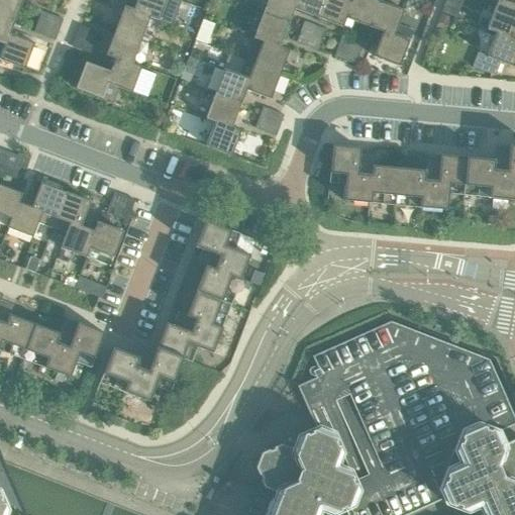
[(0,0),(0,12),(16,19),(22,0),(0,0)]
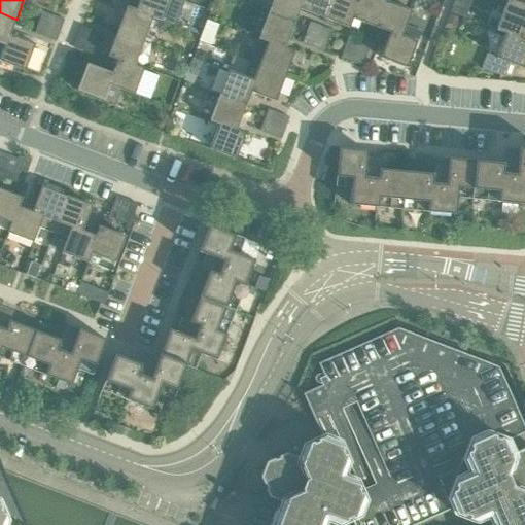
[(163,21),(170,0),(139,0),(137,8),(137,9),(154,15),(153,16),(163,21)]
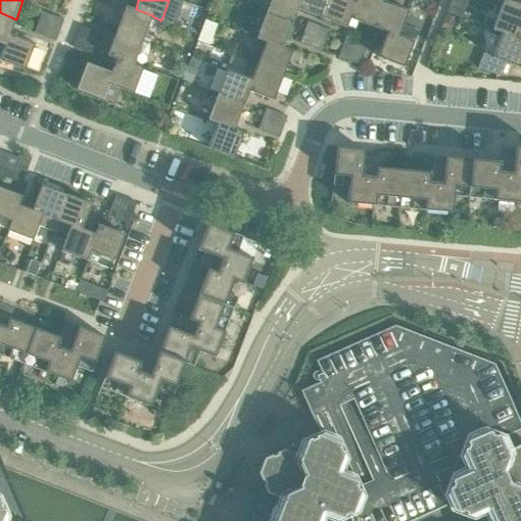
[(293,21),(298,7),(300,0),(271,0),(267,12),(293,21)]
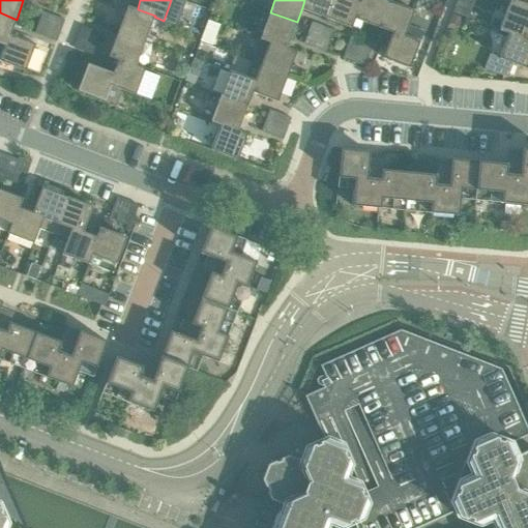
[(327,17),(333,0),(304,0),(302,7),(327,17)]
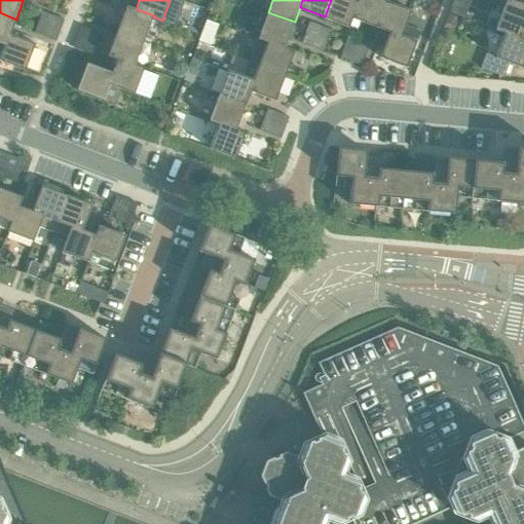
[(352,16),(359,0),(331,0),(325,16),(350,26),(353,17),(352,16)]
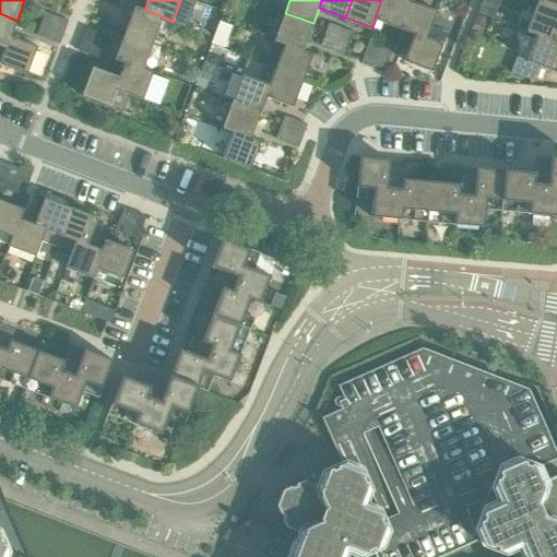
[(400,27),(411,0),(381,0),(375,18),(376,19),(400,27)]
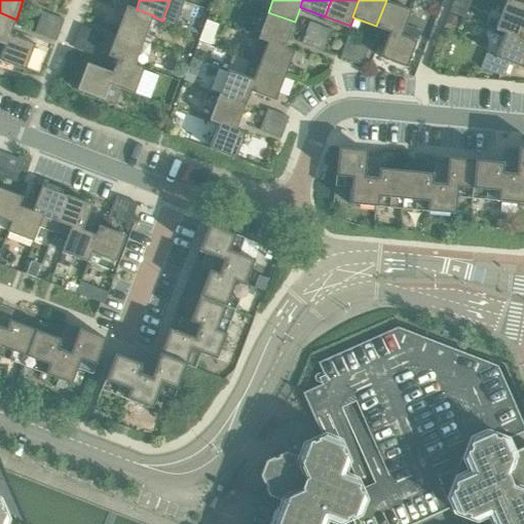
[(402,35),(406,25),(412,9),(388,0),(386,0),(376,26),(390,31),(402,35)]
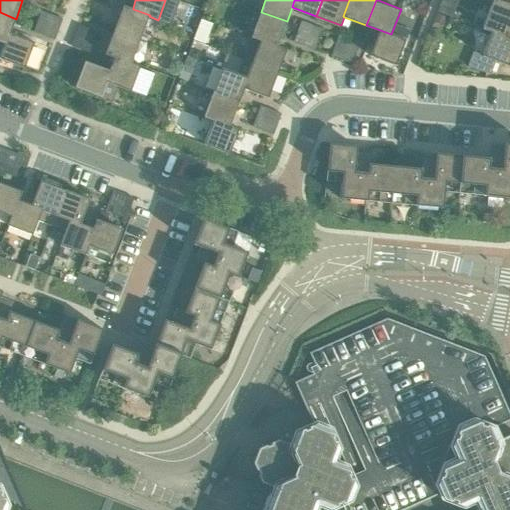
[(493,0),(492,3),(509,9),(509,0),(493,0)]
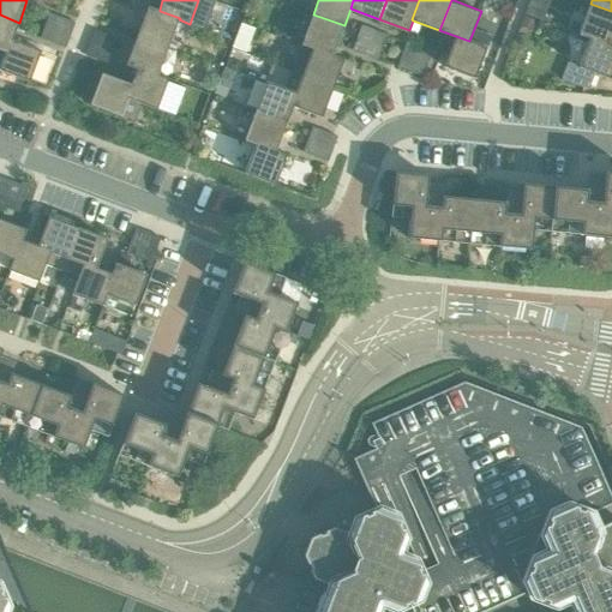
[(611,45),(611,43),(611,11),(591,4),(580,34),(591,37),(592,36),(611,45)]
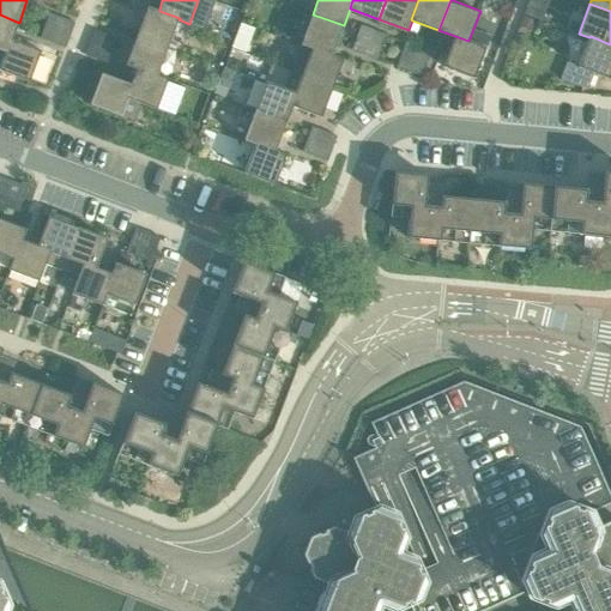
[(169,47),(179,19),(180,18),(159,11),(159,10),(149,5),(138,35),(169,47)]
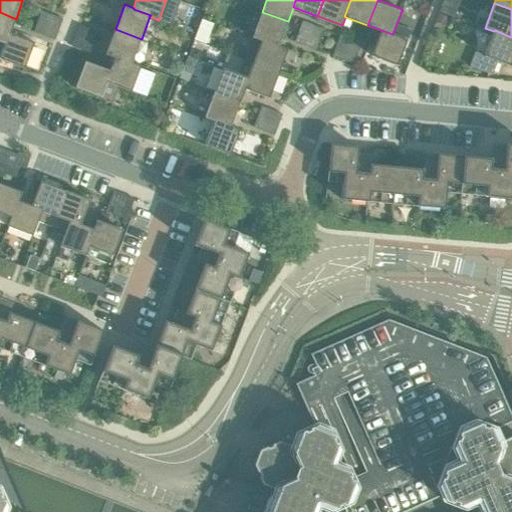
[(49,24),(53,14),(43,10),(39,20),(49,24)]
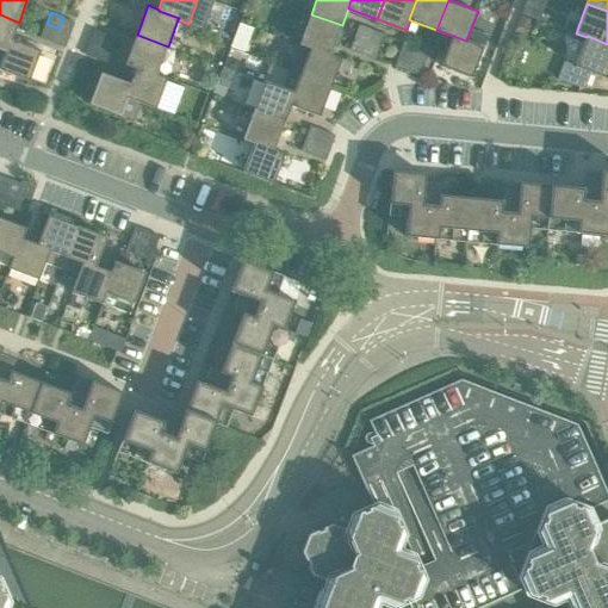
[(13,38),(19,23),(0,14),(0,48),(8,51),(13,38)]
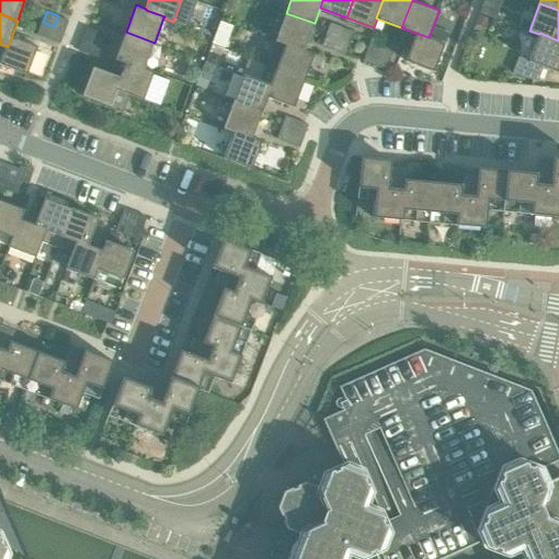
[(305,48),(315,23),(286,13),(276,41),(286,44),(286,43),(305,49),(305,48)]
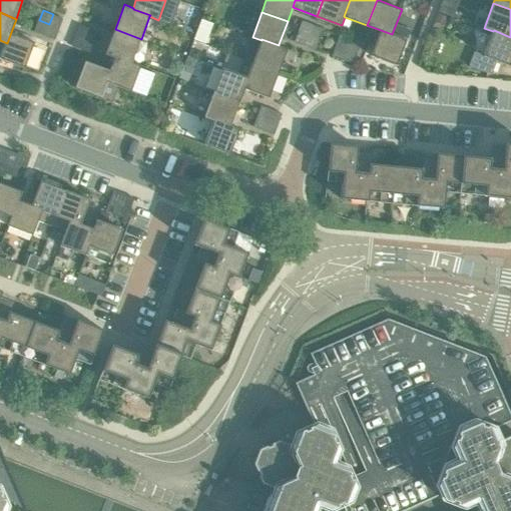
[(49,24),(60,28),(64,18),(53,14),(49,24)]
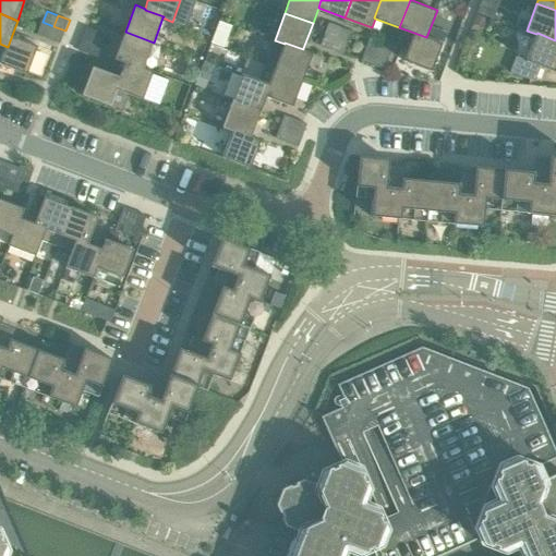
[(49,37),(53,26),(43,22),(38,34),(49,37)]
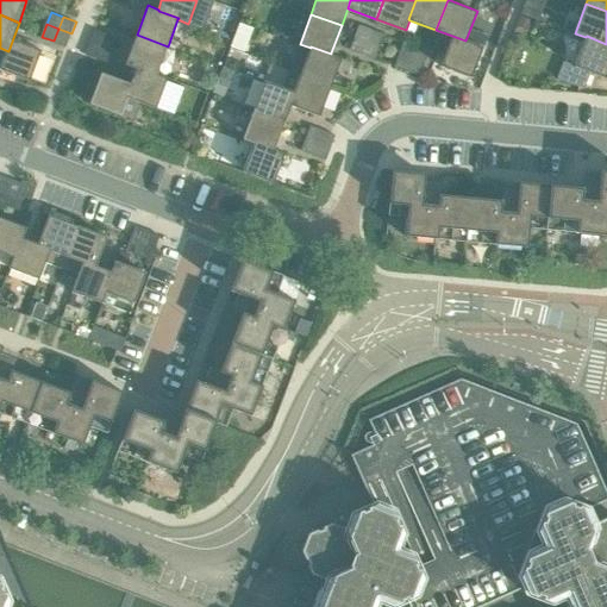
[(368,41),(373,29),(361,24),(356,36),(368,41)]
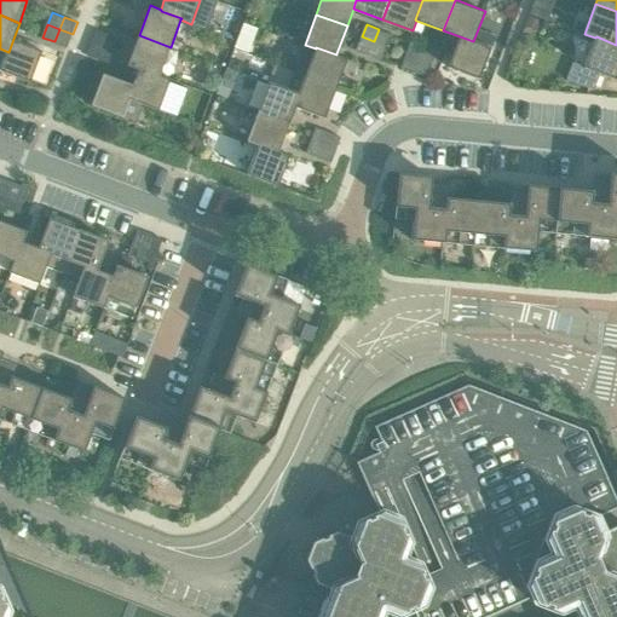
[(55,41),(68,46),(73,34),(59,29),(55,41)]
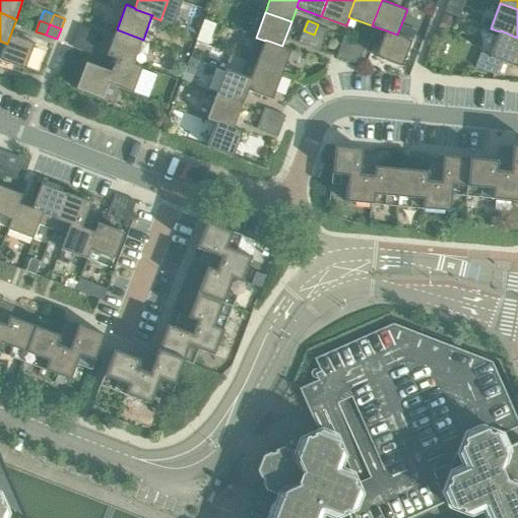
[(89,36),(92,28),(81,24),(77,35),(85,38),(87,42),(91,40),(89,36)]
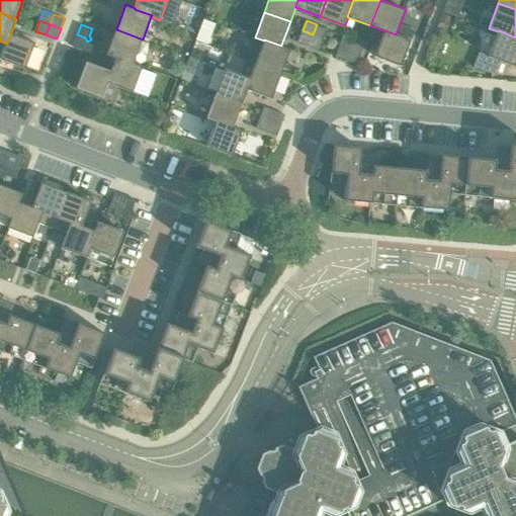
[(313,34),(323,38),(327,28),(317,24),(313,34)]
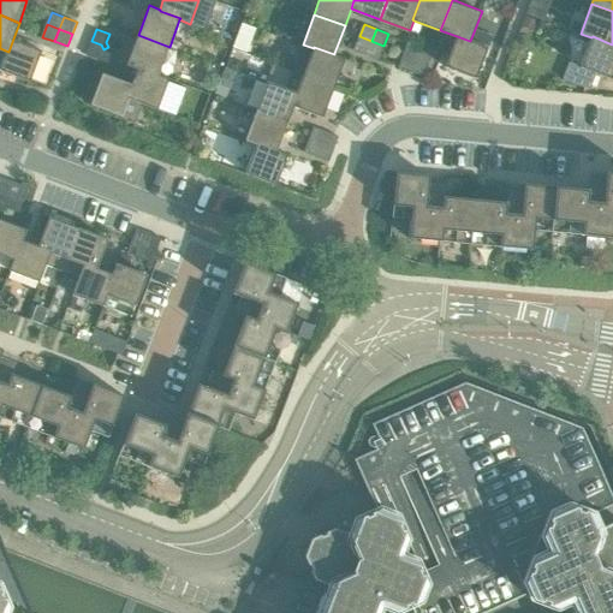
[(476,77),(493,35),(475,29),(470,41),(457,36),(446,65),(476,77)]
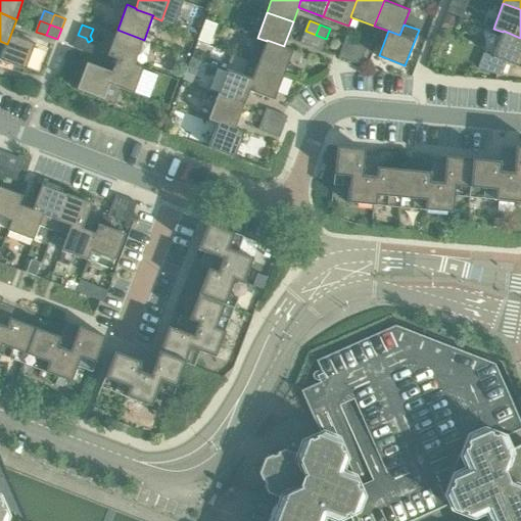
[(99,43),(103,33),(93,29),(90,36),(92,40),(99,43)]
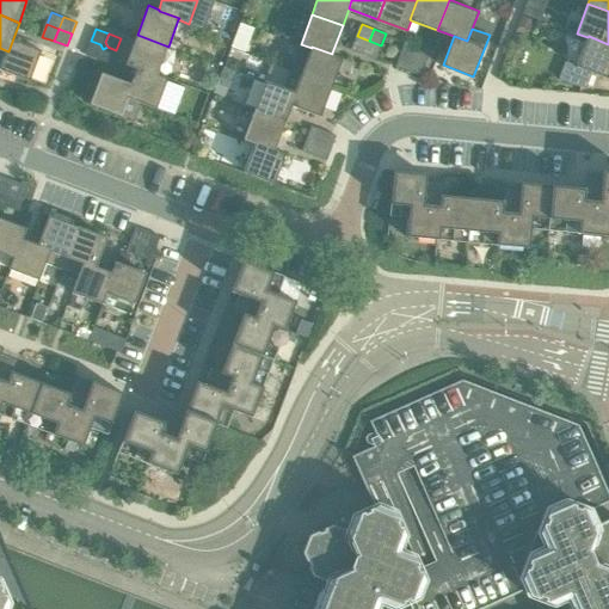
[(158,73),(168,47),(137,35),(127,65),(137,68),(137,67),(158,74),(158,73)]
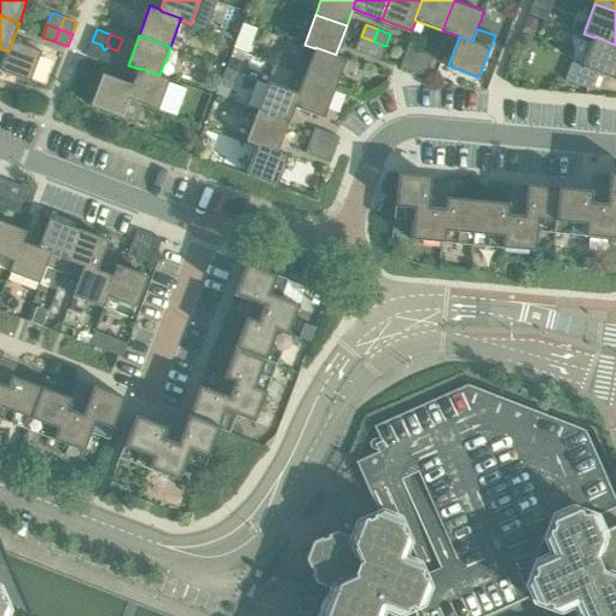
[(368,53),(373,41),(361,36),(356,48),(368,53)]
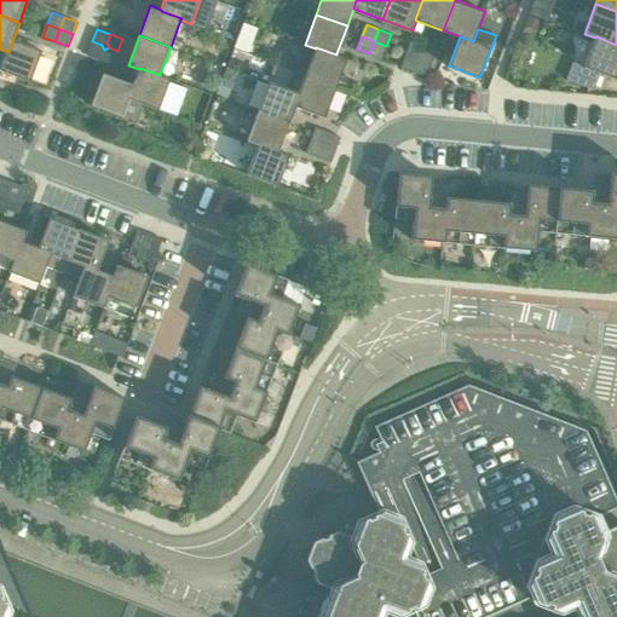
[(616,79),(616,44),(616,45),(597,36),(595,38),(584,67),(574,63),(568,79),(594,88),(601,73),(616,79)]
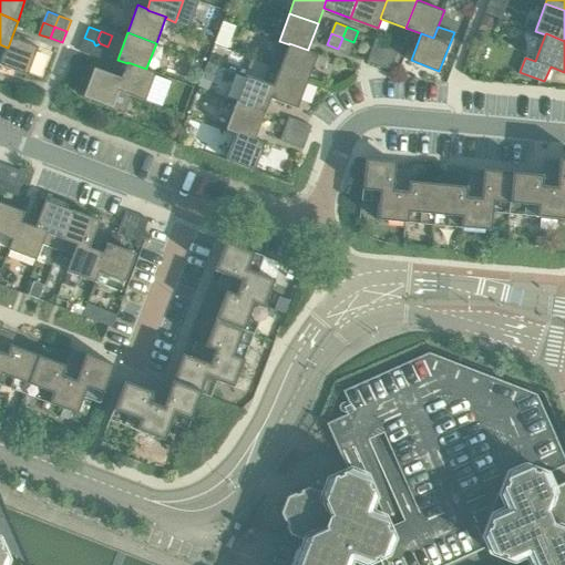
[(0,63),(29,74),(39,45),(12,36),(8,48),(0,44),(0,63)]
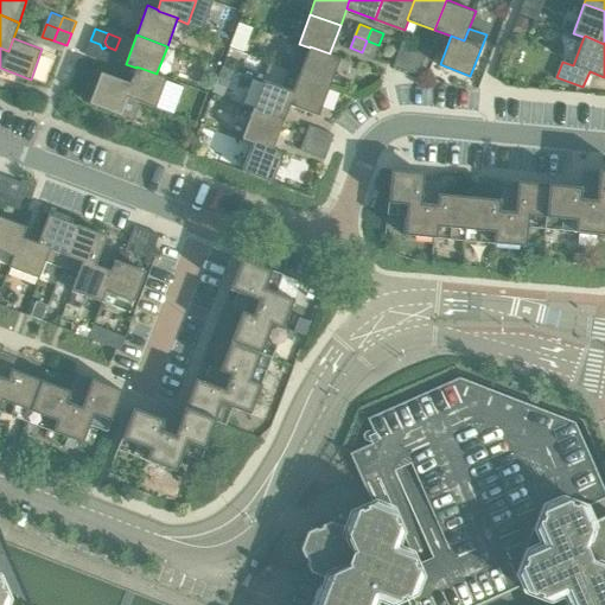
[(87,53),(99,58),(102,49),(100,44),(90,40),(87,53)]
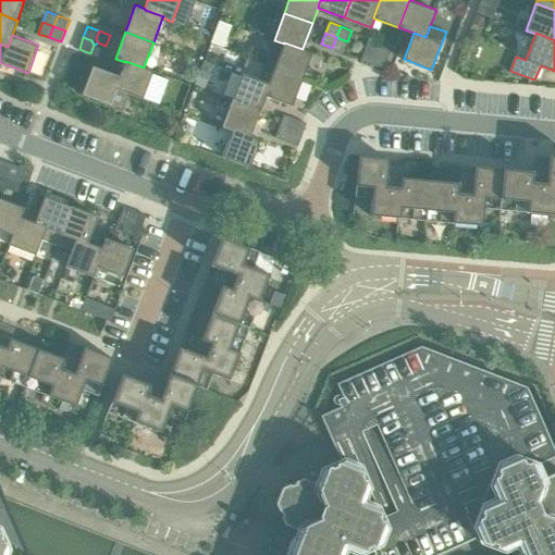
[(332,48),(343,52),(347,41),(336,37),(332,48)]
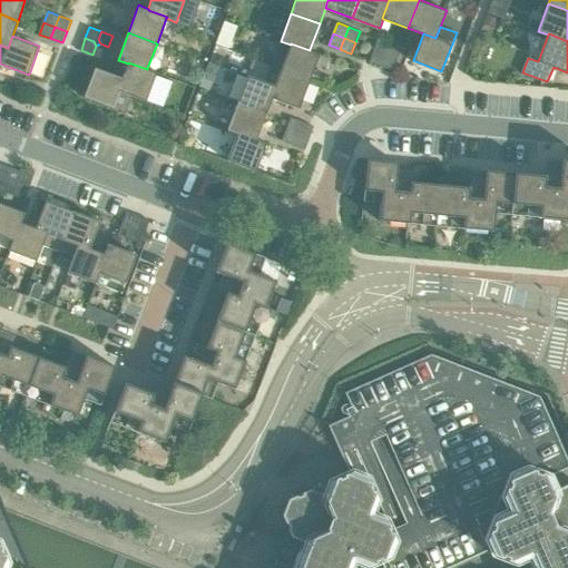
[(387,54),(390,42),(379,38),(374,49),(387,54)]
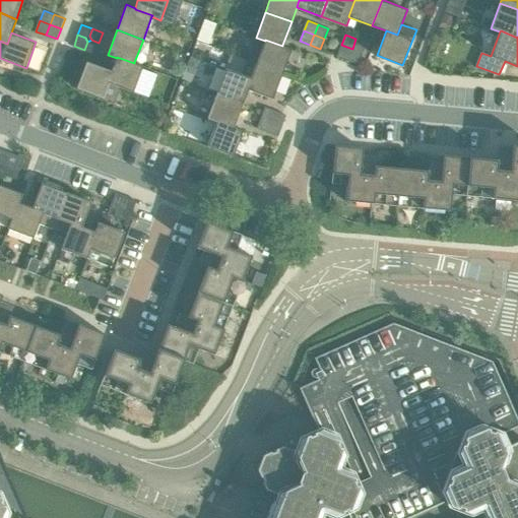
[(363,53),(367,43),(355,39),(352,49),(363,53)]
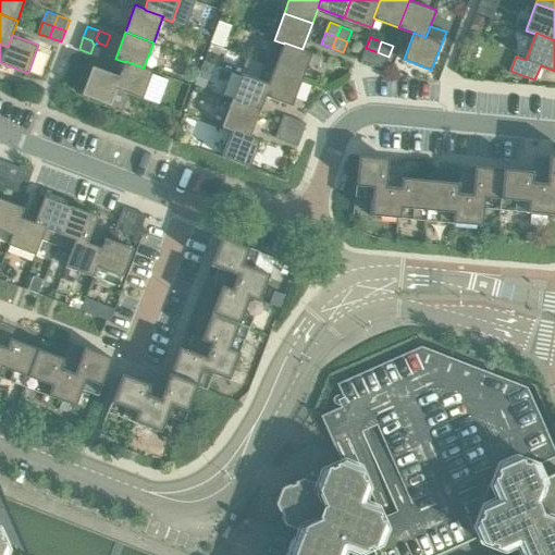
[(304,77),(313,51),(303,48),(303,49),(284,42),(284,44),(275,66),(304,77)]
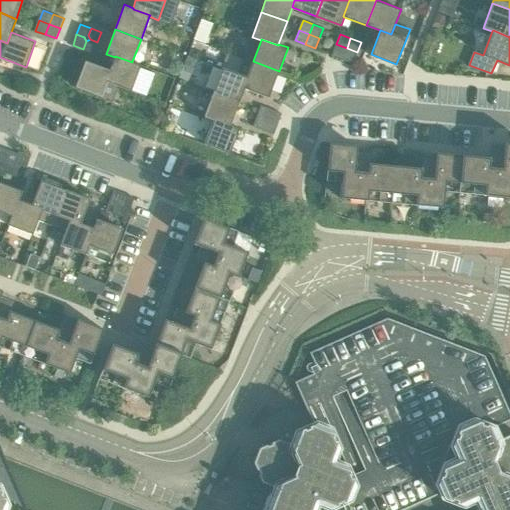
[(332,54),(343,58),(347,48),(336,44),(332,54)]
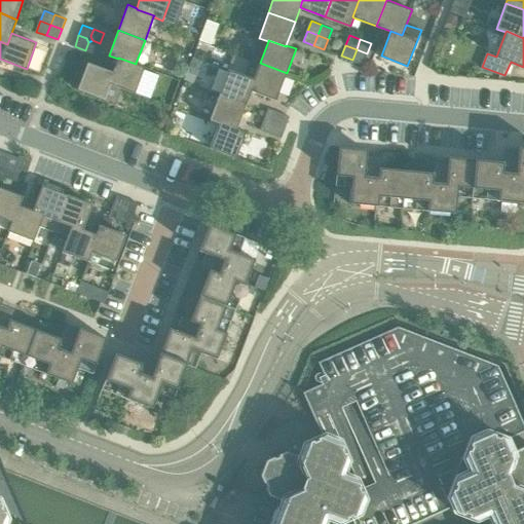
[(352,60),(363,64),(367,53),(357,49),(352,60)]
